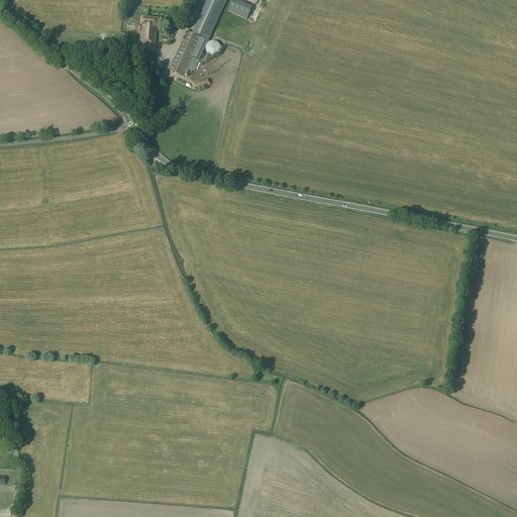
[(226,0),(207,0),(192,33),(202,38),(193,59),(198,61),(226,0)]
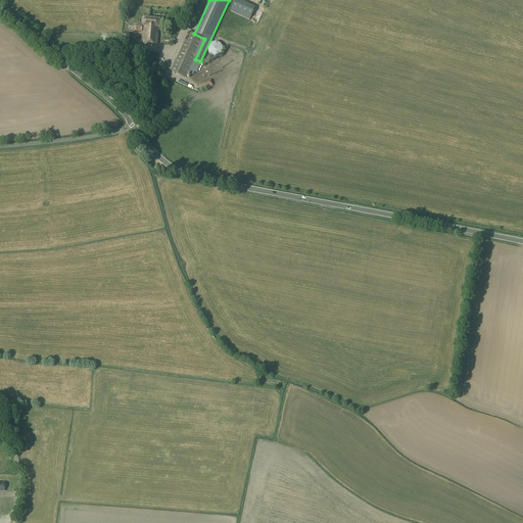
[(236,0),(231,11),(235,13),(240,3),(236,0)]
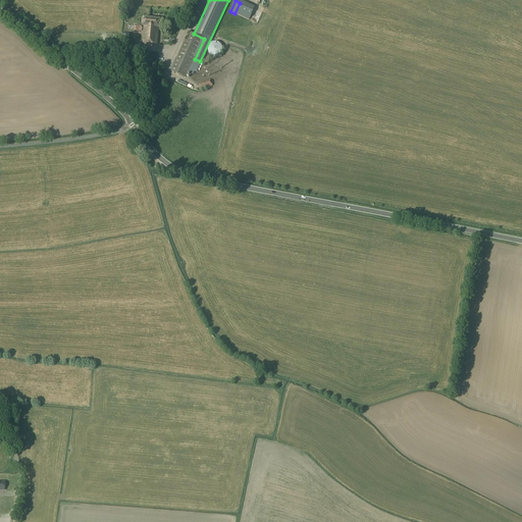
[(144,19),(144,23),(141,23),(141,25),(135,25),(135,31),(141,32),(142,29),(143,29),(142,44),(157,45),(159,29),(159,20),(144,19)]
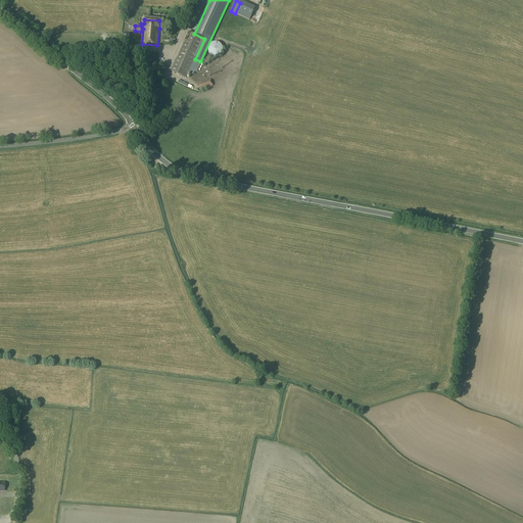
[(171,72),(186,79),(204,39),(189,32),(171,72)]
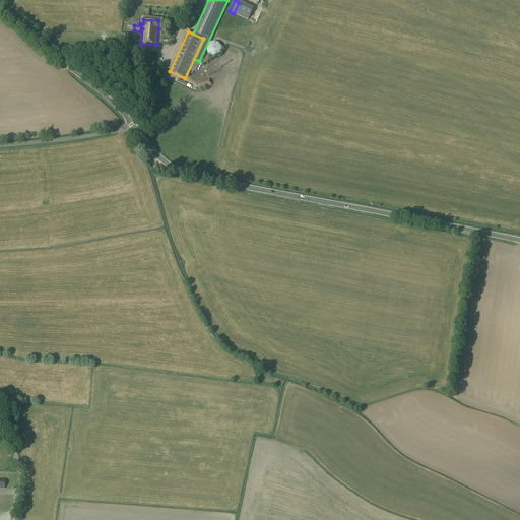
[(221,47),(221,46),(220,45),(219,44),(218,43),(217,43),(216,43),(214,42),(212,43),(211,43),(210,44),(209,44),(208,45),(207,46),(207,48),(207,49),(207,50),(207,52),(207,53),(208,55),(209,56),(211,56),(212,57),(213,57),(214,57),(216,57),(217,57),(218,56),(219,55),(220,54),(221,53),(221,51),(222,49),(221,47)]
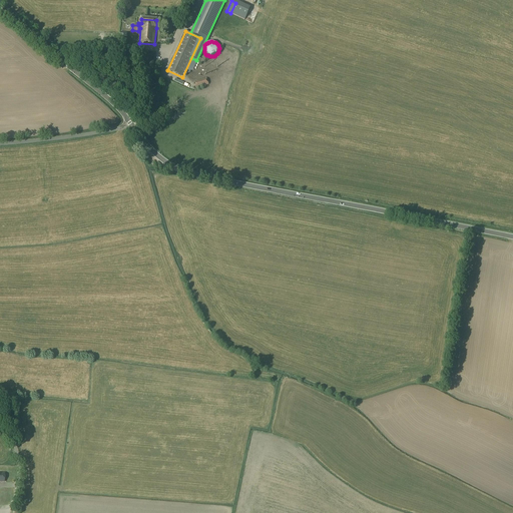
[(208,85),(206,78),(194,82),(197,89),(208,85)]
